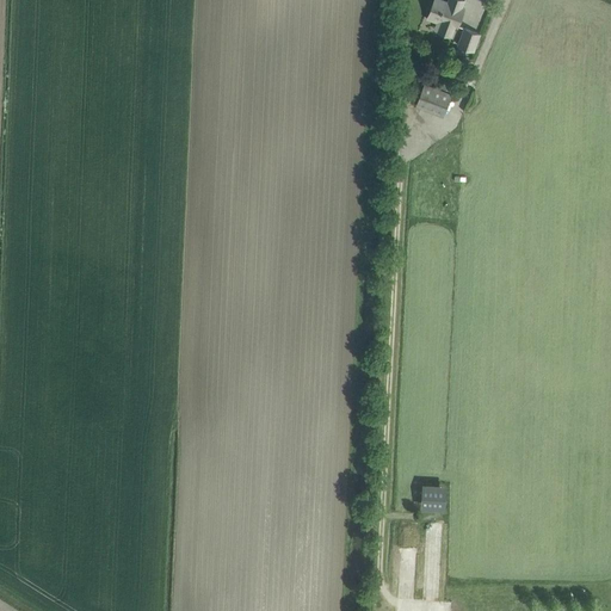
[(464,8),(462,7),(464,0),(449,0),(449,2),(442,0),(433,0),(429,16),(442,20),(438,31),(451,36),(455,25),(458,26),(464,8)]
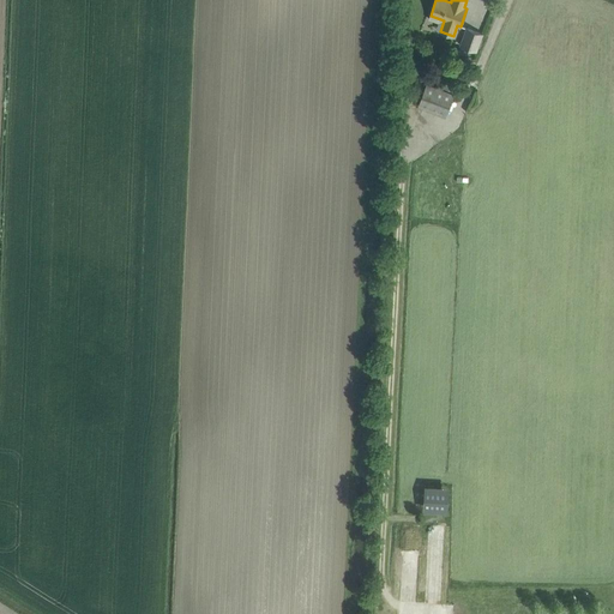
[(482,34),(468,29),(461,46),(476,50),(482,34)]
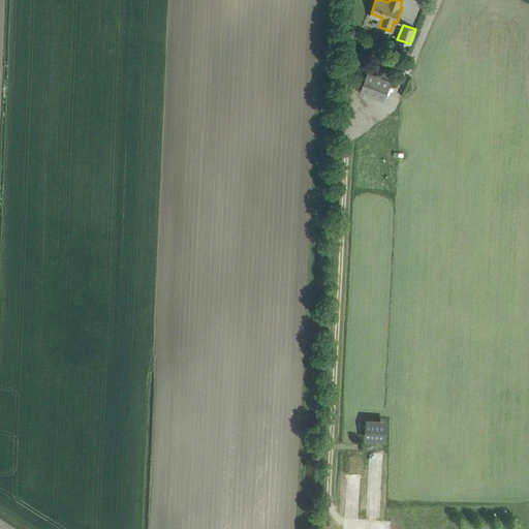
[(385,70),(382,76),(390,79),(392,72),(385,70)]
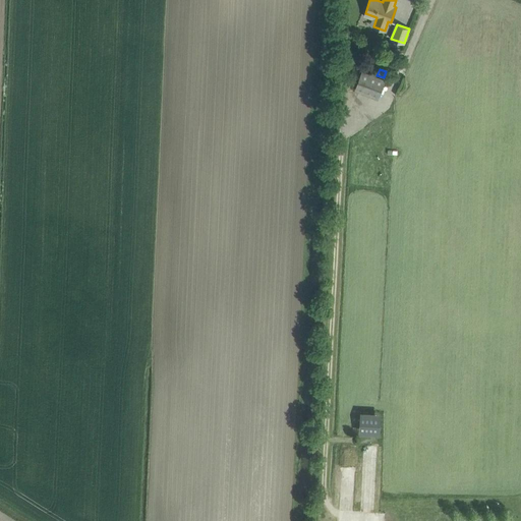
[(355,90),(378,99),(386,79),(362,71),(355,90)]
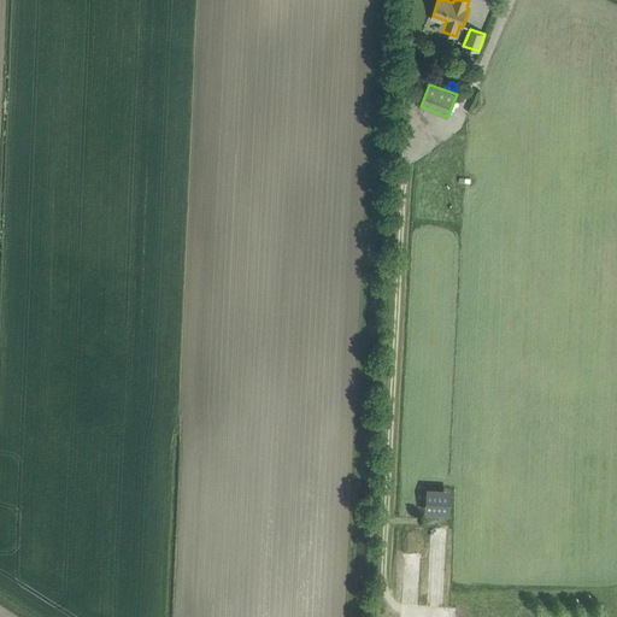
[(423,513),(448,515),(448,488),(423,488),(423,513)]
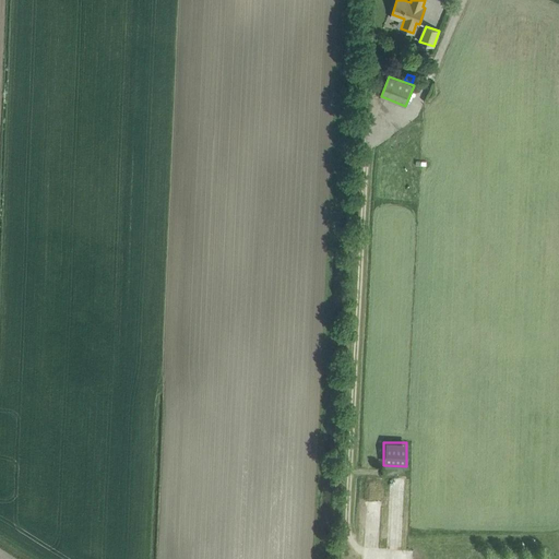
All buildings are outlined.
